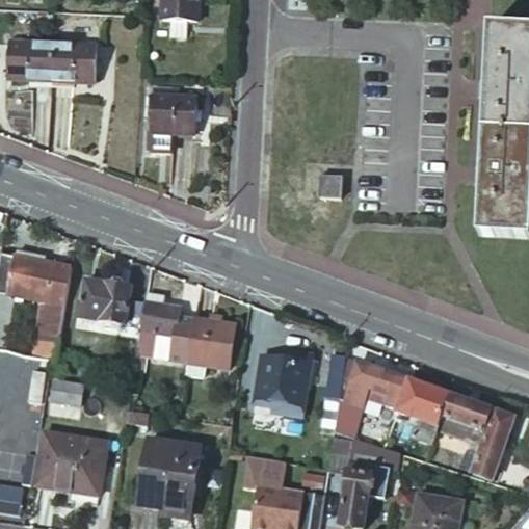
[(156,0),(156,18),(165,18),(164,34),(181,35),(182,19),(192,20),(193,0),(156,0)]
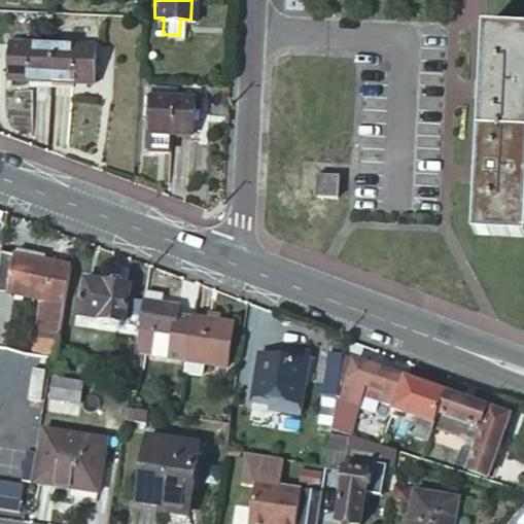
[(475,177),(473,230),(523,232),(523,25),(486,24),(483,24),(475,177)]
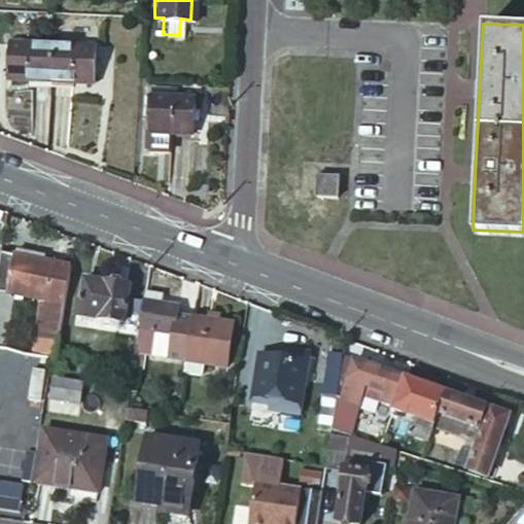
[(5,74),(46,76),(48,41),(7,39),(5,74)]
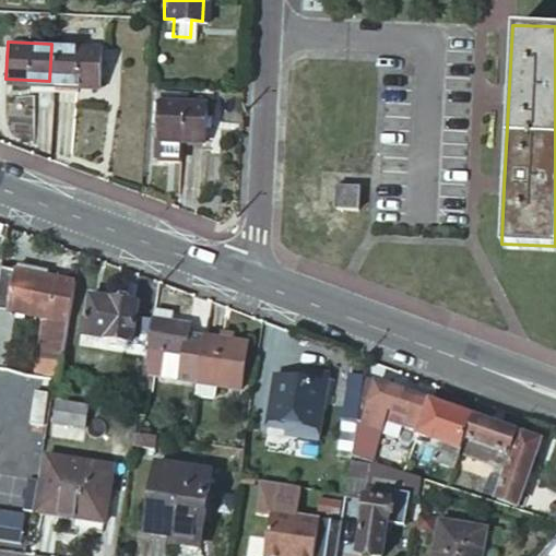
[(49,81),(96,83),(98,45),(51,44),(49,81)]
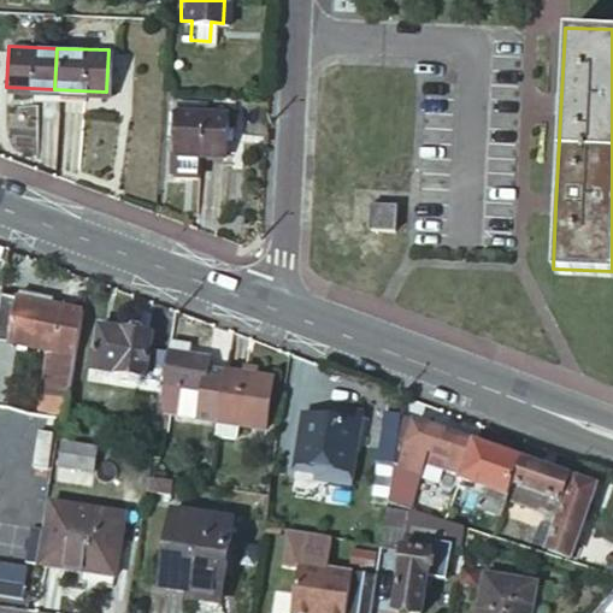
[(204,100),(175,100),(175,108),(204,111),(204,100)]
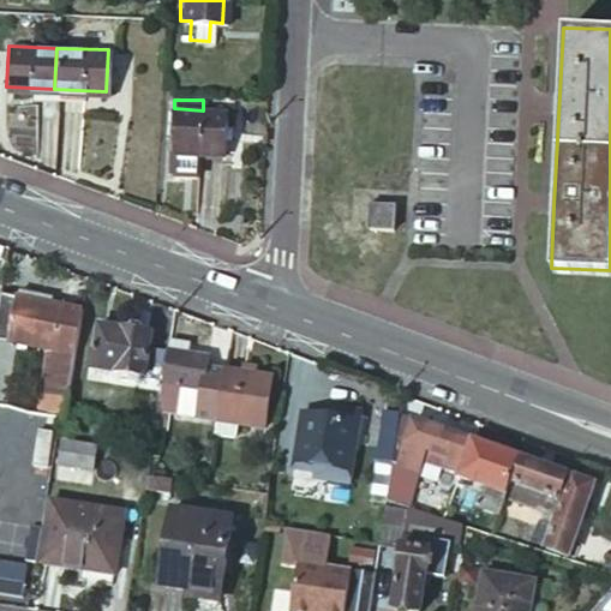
[(174,108),(173,149),(174,149),(173,171),(196,172),(196,150),(225,153),(227,112),(203,111),(174,108)]
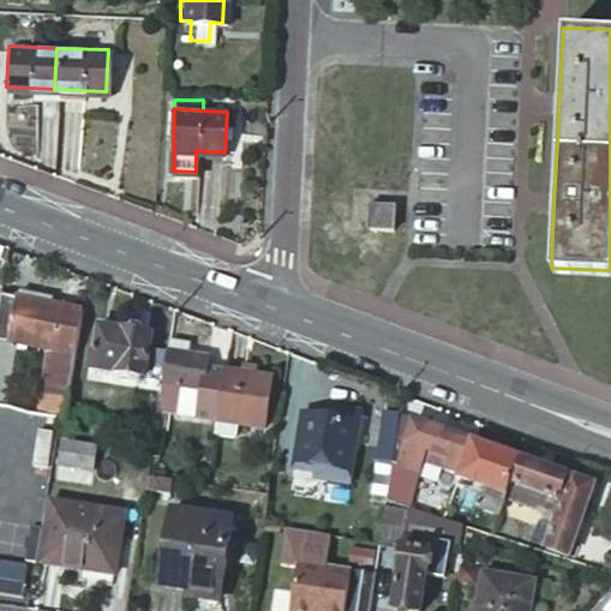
[(0,402),(6,403),(17,340),(55,347),(45,413),(58,414),(58,413),(64,414),(65,413),(83,305),(0,289),(0,402)]
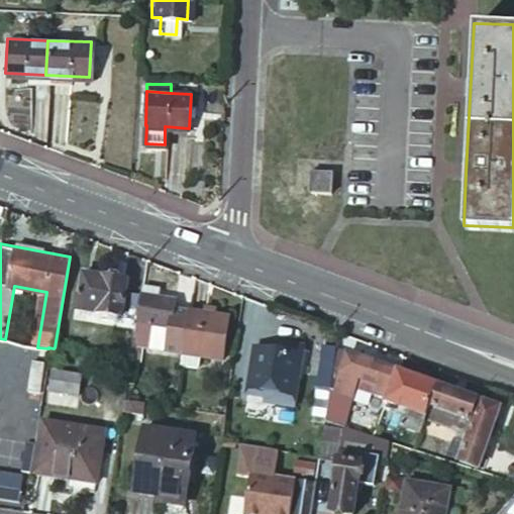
[(84,272),(78,308),(122,315),(123,308),(137,310),(140,292),(126,290),(128,279),(84,272)]
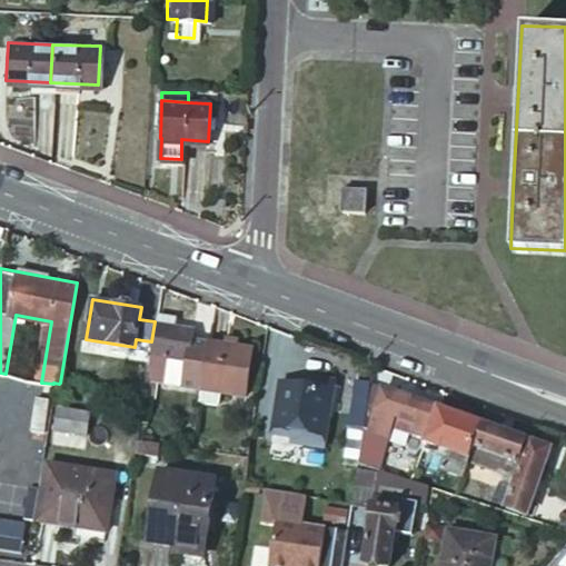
[(151,341),(145,379),(154,380),(164,381),(168,356),(187,359),(182,385),(201,388),(207,351),(209,341),(191,338),(194,328),(171,325),(174,316),(156,313),(155,321),(151,341)]
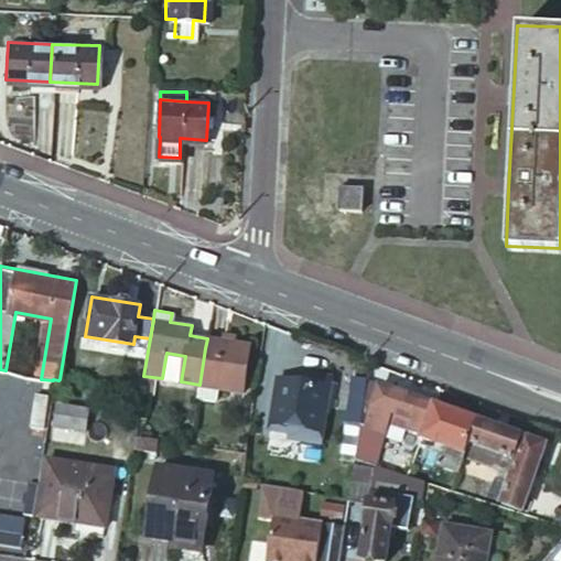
[(200,385),(198,386),(243,394),(251,345),(240,343),(241,337),(223,334),(222,341),(207,337),(207,338),(205,348),(200,385)]
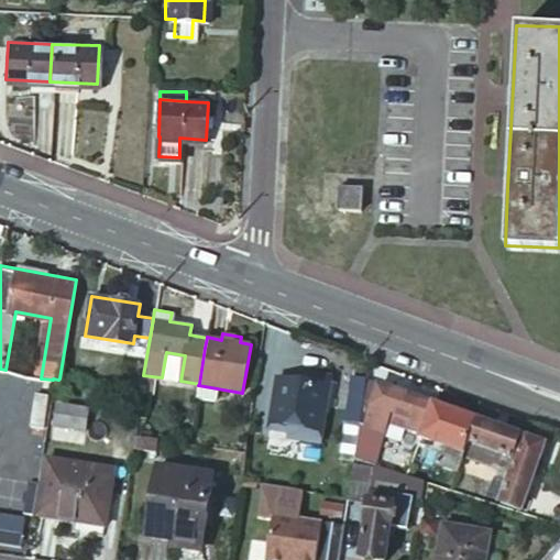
[(166,352),(162,377),(180,381),(185,355),(166,352)]
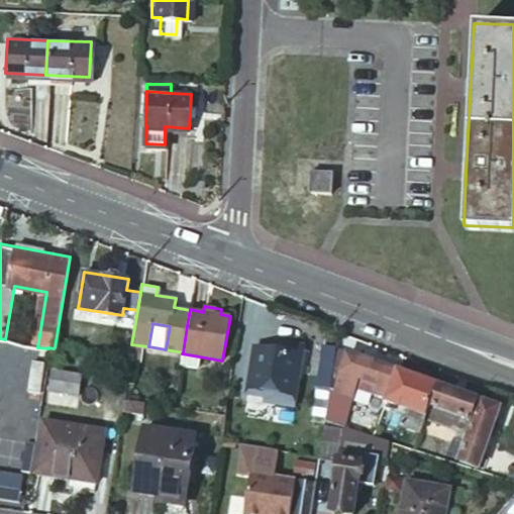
[(255,345),(247,392),(265,395),(264,401),(294,406),(305,344),(280,339),(278,350),(255,345)]
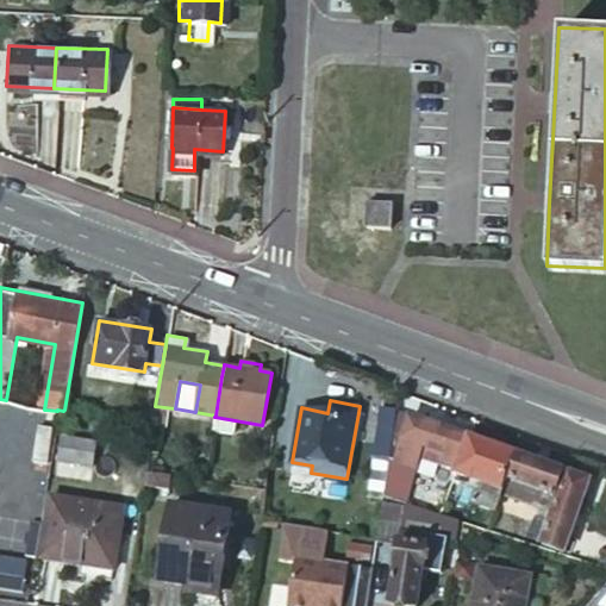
[(155,406),(152,420),(162,422),(164,407),(155,406)]
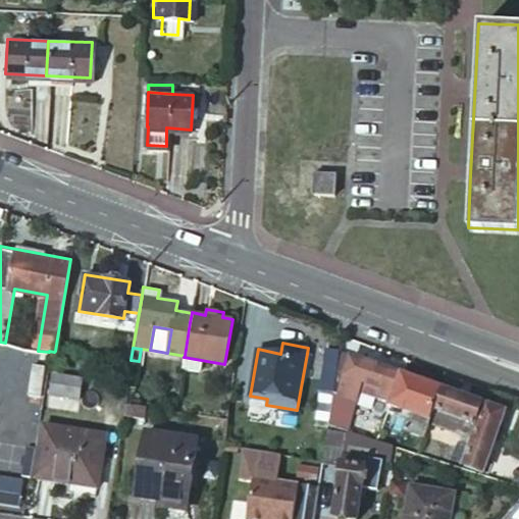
[(336,370),(341,351),(326,348),(316,406),(330,408),(332,395),(333,392),(336,370)]
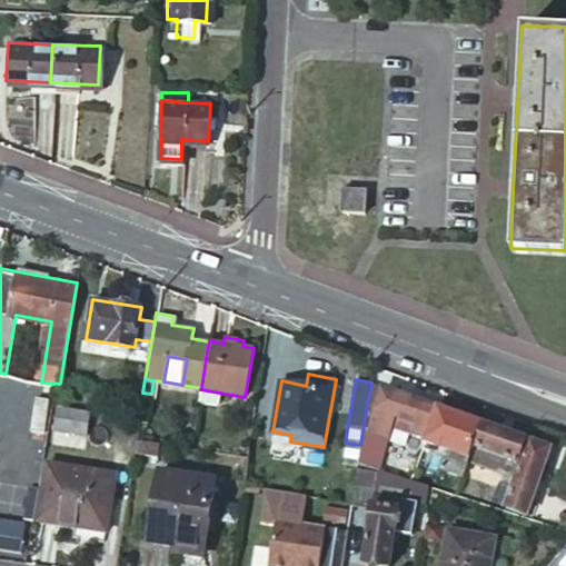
[(371,383),(367,404),(364,427),(363,430),(360,445),(378,448),(379,433),(387,436),(395,415),(414,421),(410,433),(424,438),(436,407),(380,386),(371,383)]
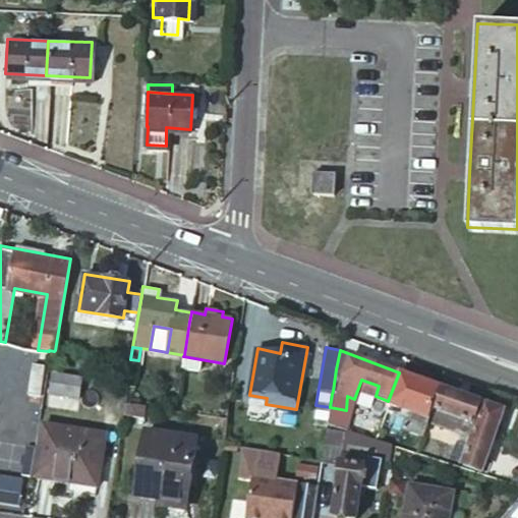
[(51,372),(47,393),(78,399),(81,379),(51,372)]
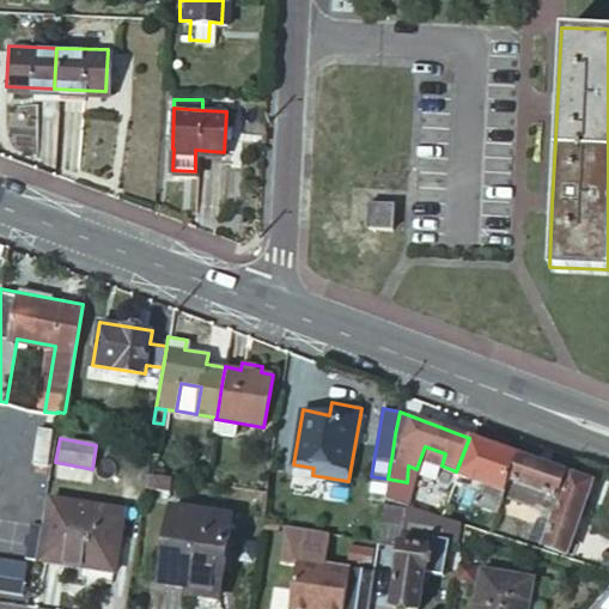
[(456,472),(455,474),(454,479),(480,488),(473,506),(494,513),(500,499),(517,455),(469,438),(456,472)]
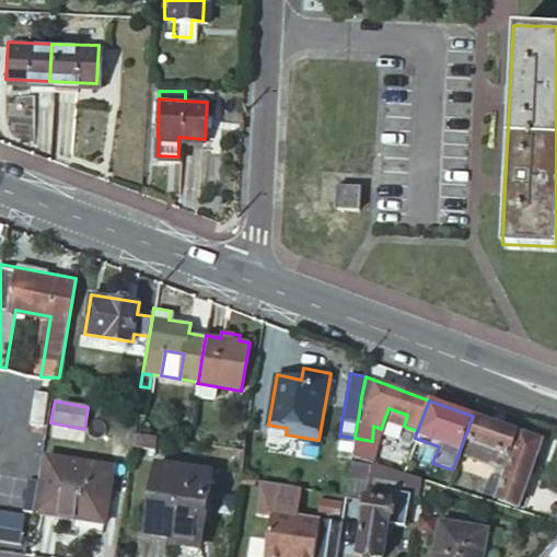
[(517,432),(473,416),(457,456),(500,473),(517,432)]
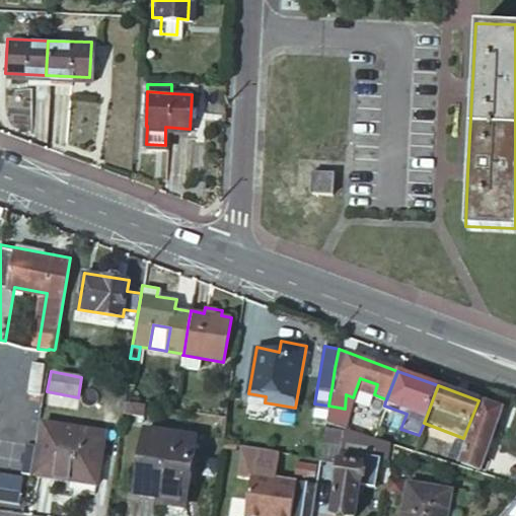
[(123,399),(121,413),(142,416),(143,403),(123,399)]
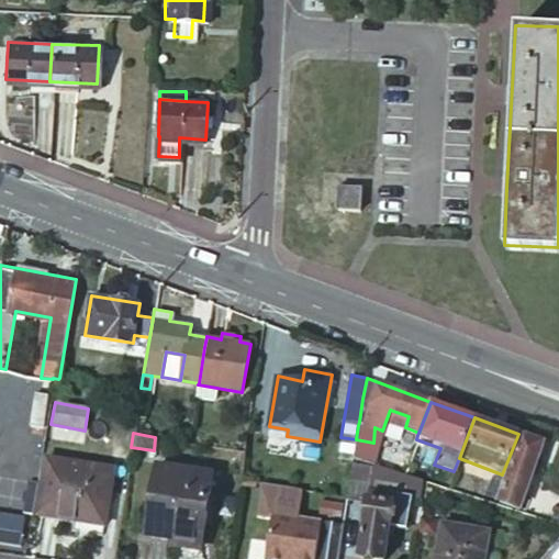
[(523,435),(499,499),(520,506),(544,444),(523,435)]
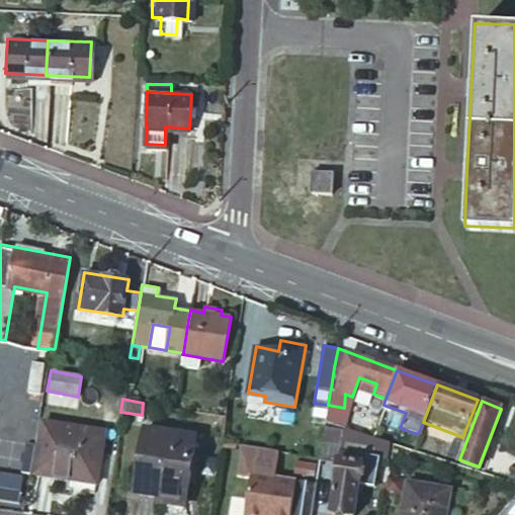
[(314,403),(311,419),(325,422),(328,405),(314,403)]
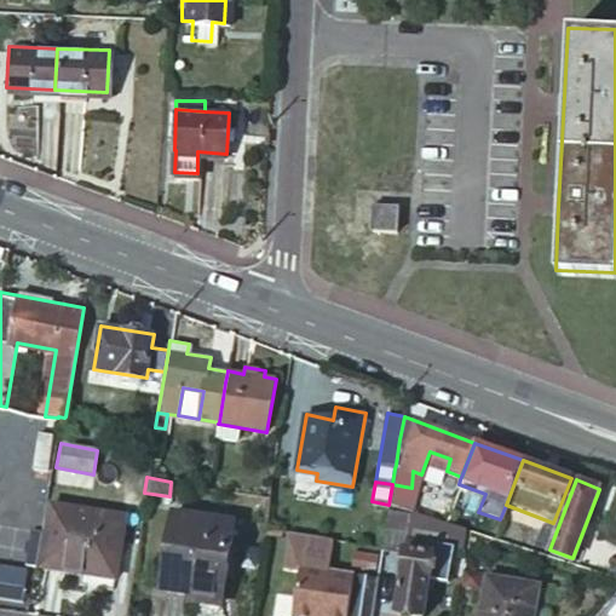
[(44,504),(45,494),(36,493),(35,501),(44,504)]
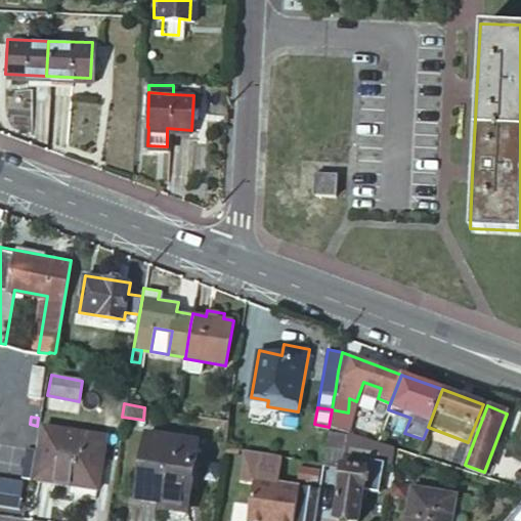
[(41,433),(36,464),(33,478),(98,489),(107,438),(42,426),(41,433)]
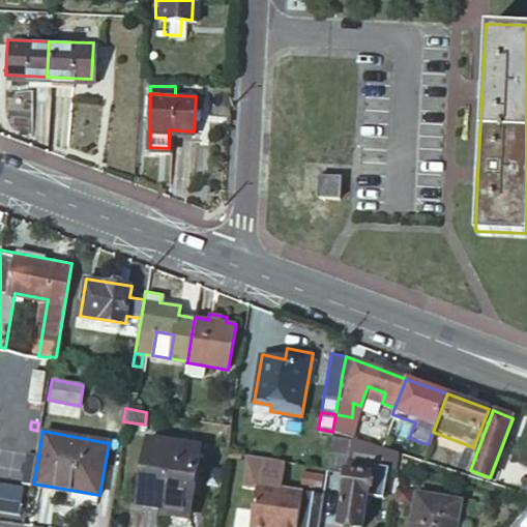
[(384,434),(380,446),(397,451),(401,439),(384,434)]
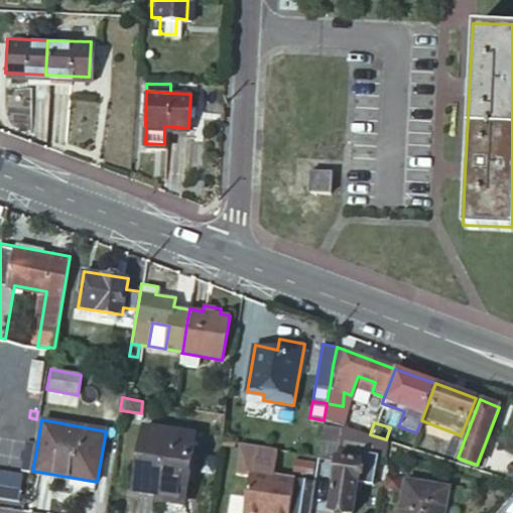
[(317,458),(338,462),(339,458),(342,437),(345,428),(323,424),(317,458)]
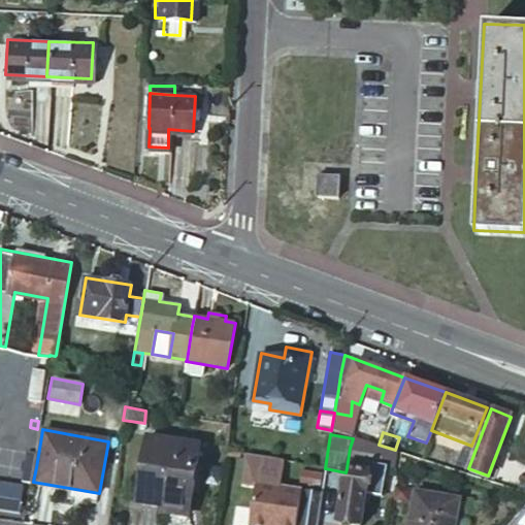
[(395,450),(379,445),(376,444),(353,436),(353,438),(350,448),(381,458),(379,467),(392,471),(398,451),(395,450)]
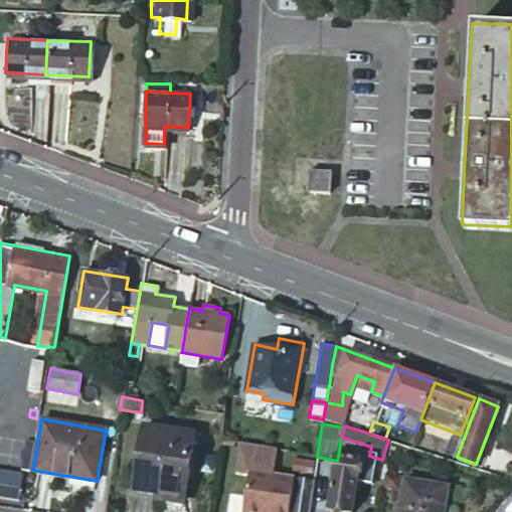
[(141,427),(131,489),(181,497),(191,435),(141,427)]
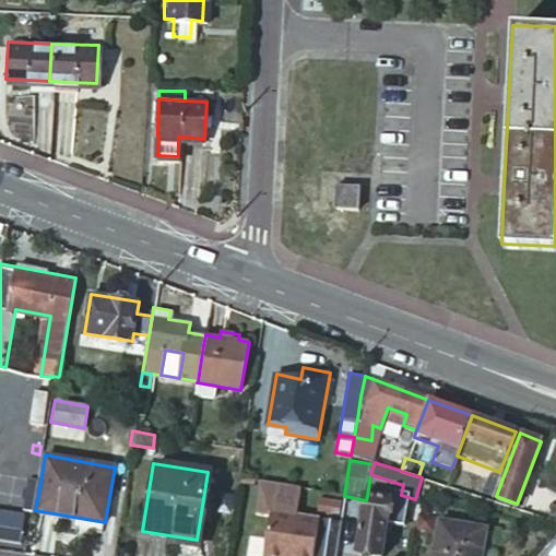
[(366,500),(357,553),(375,555),(381,555),(388,524),(405,527),(409,508),(394,503),(394,500),(388,500),(390,492),(377,488),(376,498),(367,496),(366,500)]
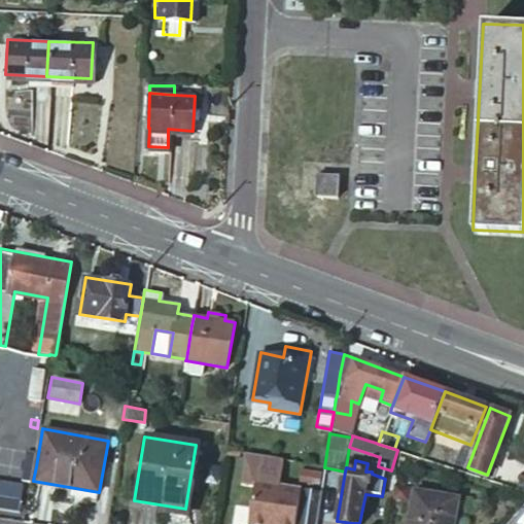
[(0,510),(20,513),(24,484),(0,480),(0,510)]
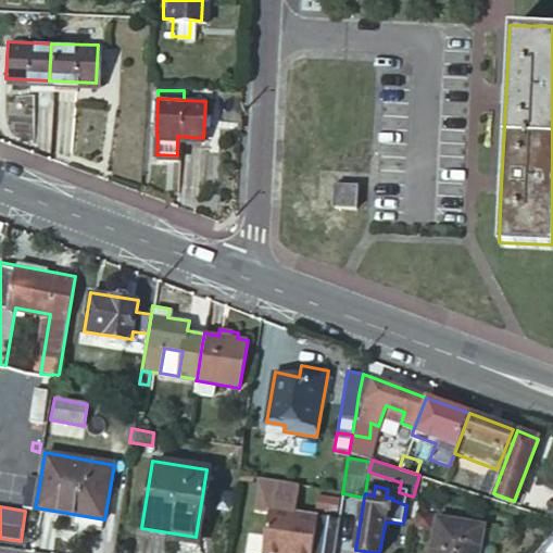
[(330,552),(338,518),(317,516),(267,507),(260,552),(330,552)]
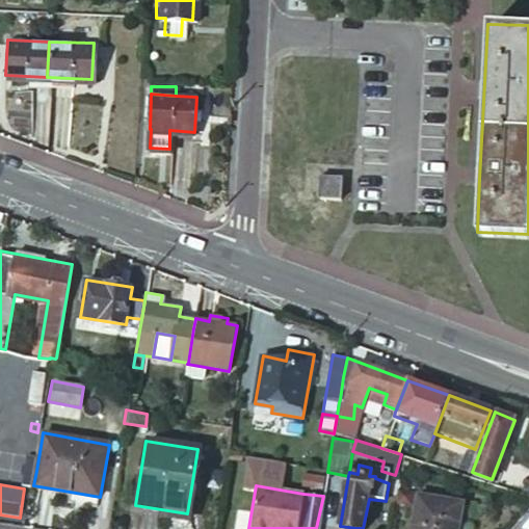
[(416,495),(410,528),(454,528),(458,503),(416,495)]
